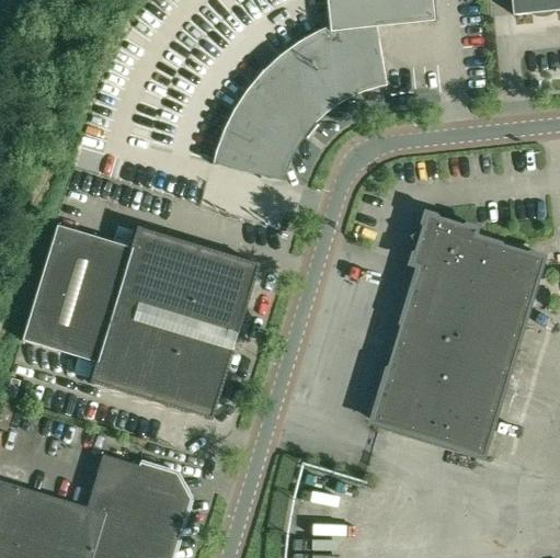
[(213,161),(284,179),(285,172),(287,168),(288,163),(290,159),(293,155),(297,146),(299,143),(301,138),(307,131),(310,127),(313,123),(320,116),(323,113),(327,110),(330,107),(334,104),(338,102),(342,100),(351,94),(358,91),(368,88),(377,86),(381,84),(386,83),(379,24),(434,19),(431,0),(327,0),(330,24),(319,29),(299,40),(280,54),(263,69),(248,88),(235,106),(224,127),(216,149),(213,161)]
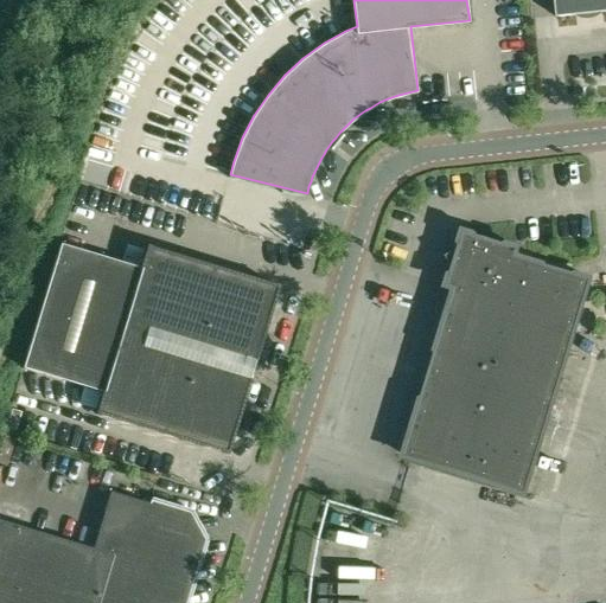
[(556,0),(559,14),(605,8),(605,0),(556,0)]
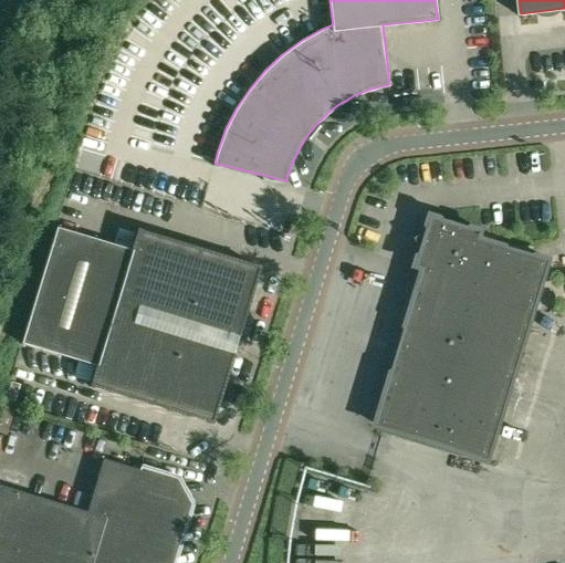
[(544,56),(545,72),(564,71),(563,54),(544,56)]
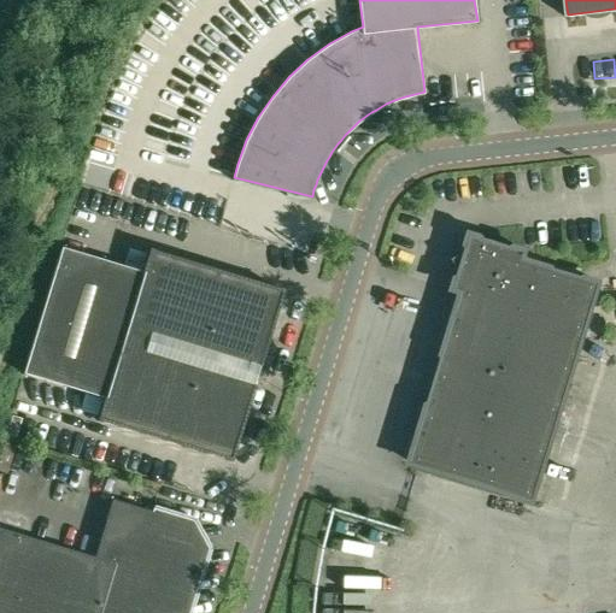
[(414,461),(535,497),(602,281),(526,258),(528,249),(473,233),(467,253),(464,253),(458,255),(457,260),(459,266),(463,267),(457,288),(465,290),(414,461)]
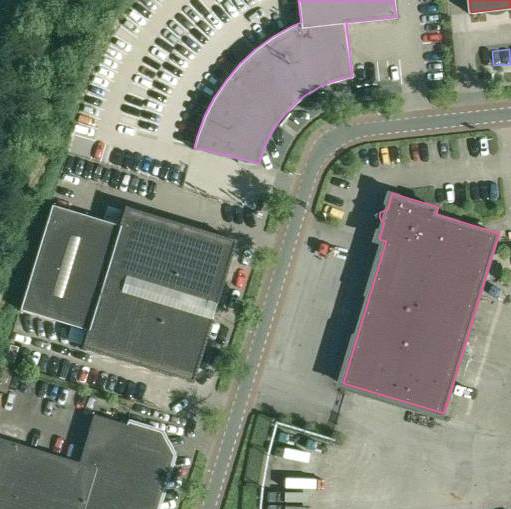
[(20,308),(87,328),(82,347),(193,381),(236,239),(125,205),(119,224),(52,203),(20,308)]
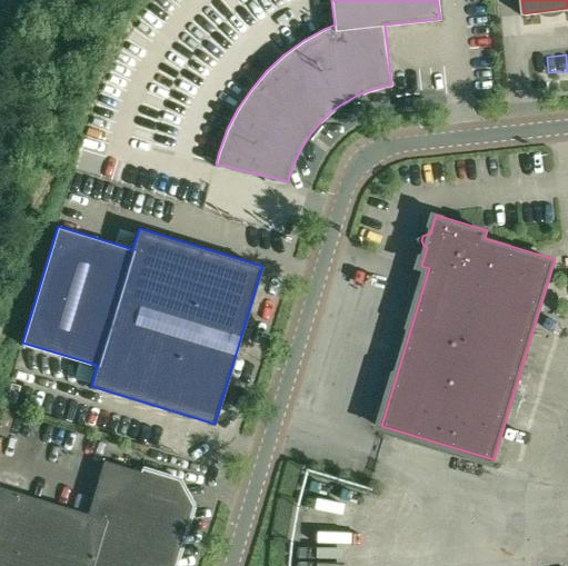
[(141,470),(105,459),(93,496),(78,492),(72,508),(0,485),(0,565),(170,565),(189,505),(177,482),(141,470)]
